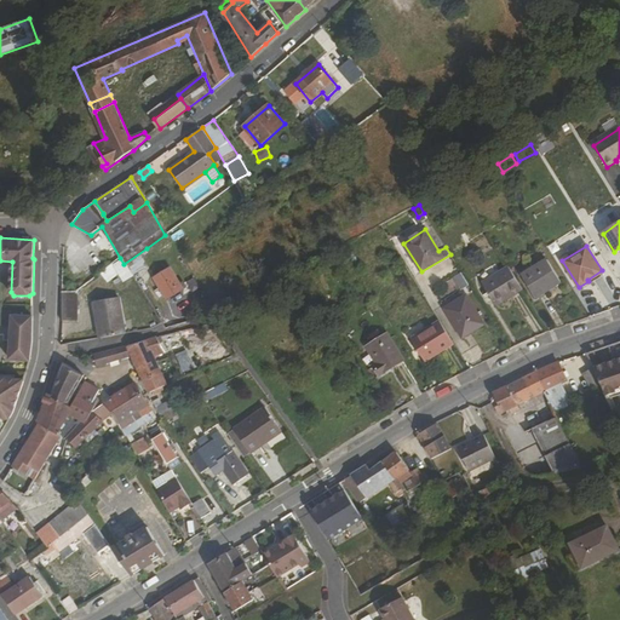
[(138,263),(150,254),(147,248),(124,264),(133,280),(144,273),(138,263)]
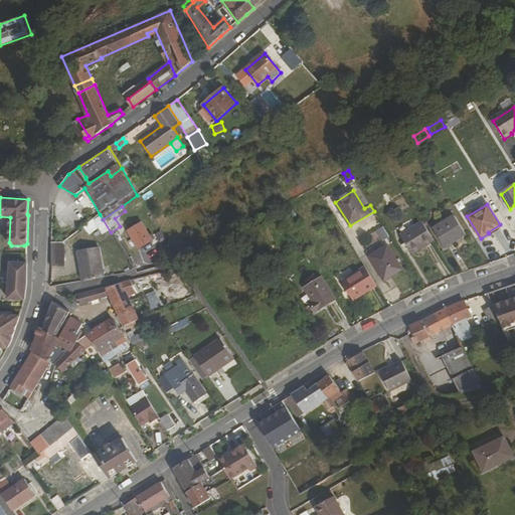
[(444,245),(465,232),(455,216),(434,229),(444,245)]
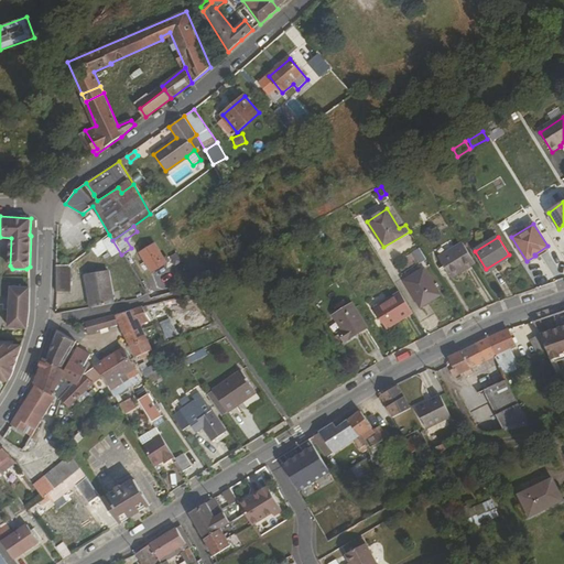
[(119,252),(110,238),(102,242),(111,257),(119,252)]
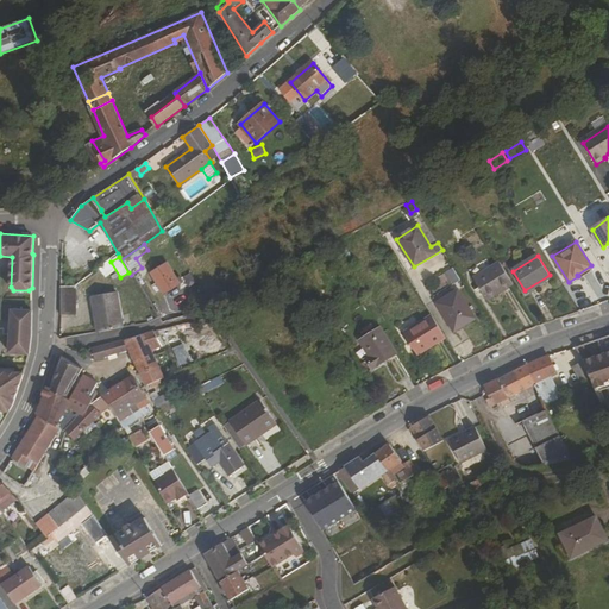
[(159,261),(148,269),(150,274),(162,265),(159,261)]
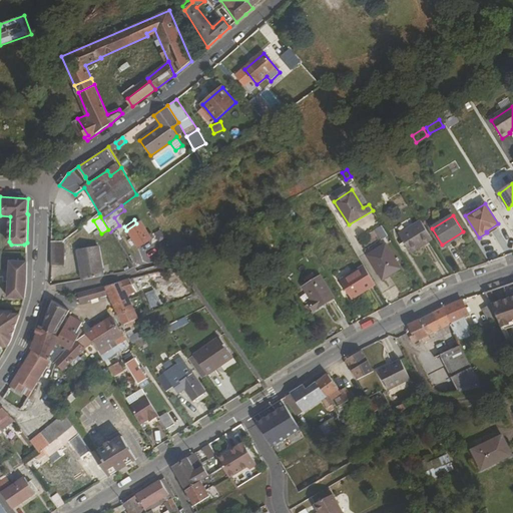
[(399,234),(411,253),(432,240),(421,220),(399,234)]
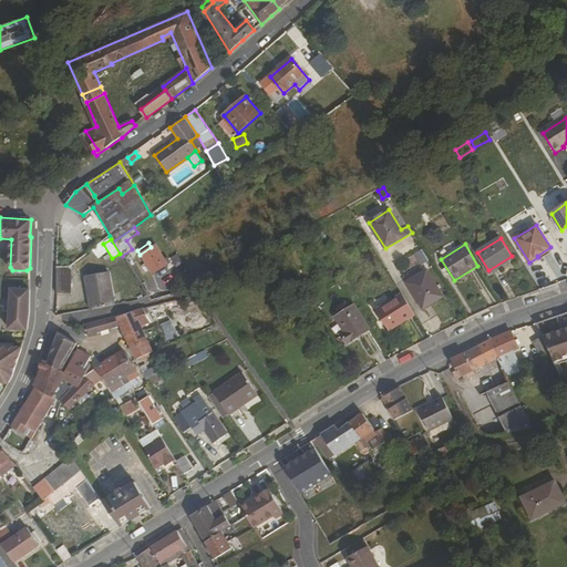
[(167,265),(164,260),(154,245),(151,247),(140,255),(152,275),(167,265)]
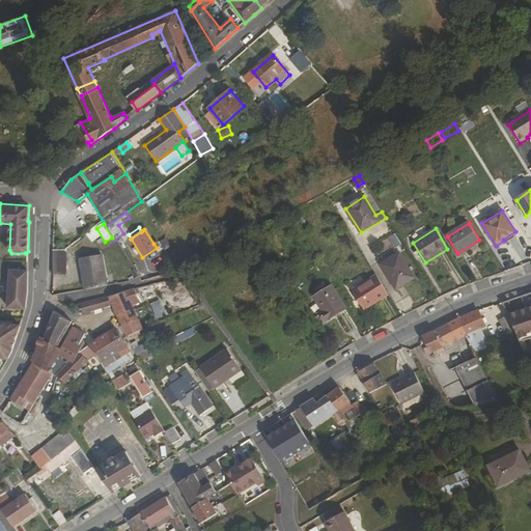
[(503,240),(504,241),(505,243),(518,235),(515,231),(503,240)]
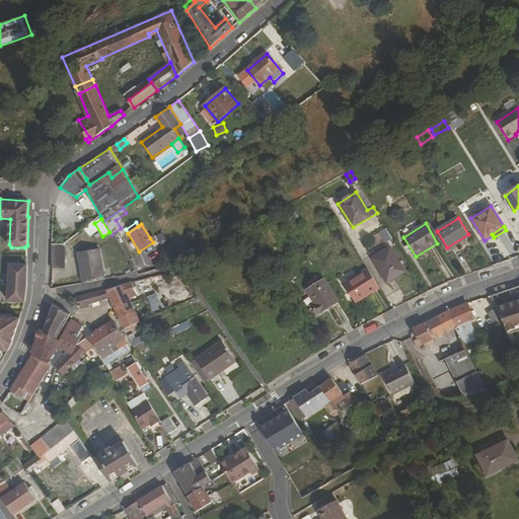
[(379,233),(386,243),(393,239),(386,229),(379,233)]
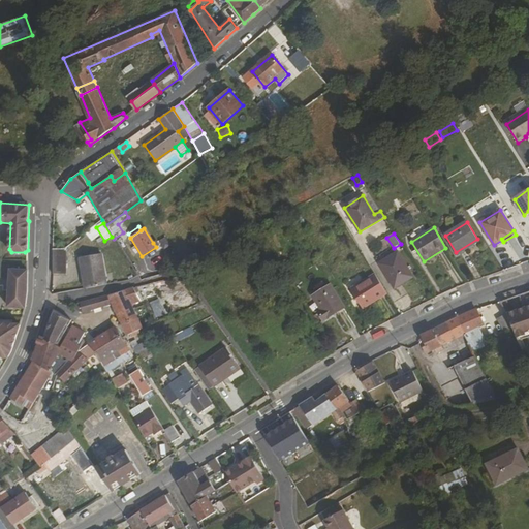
[(138,258),(142,256),(130,238),(127,240),(138,258)]
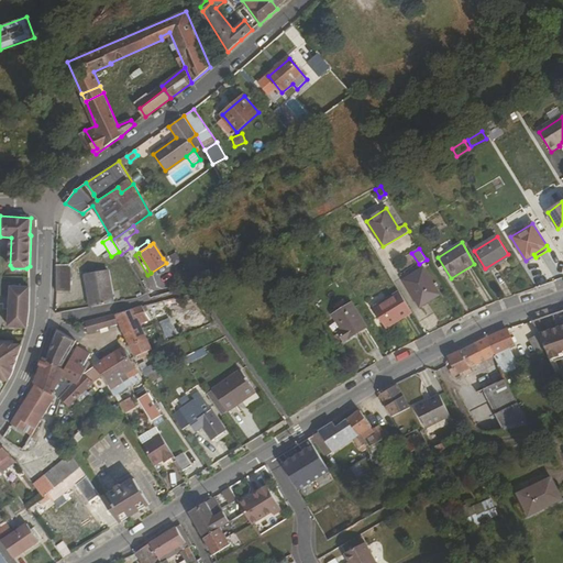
[(421,307),(441,294),(424,267),(405,280),(421,307)]
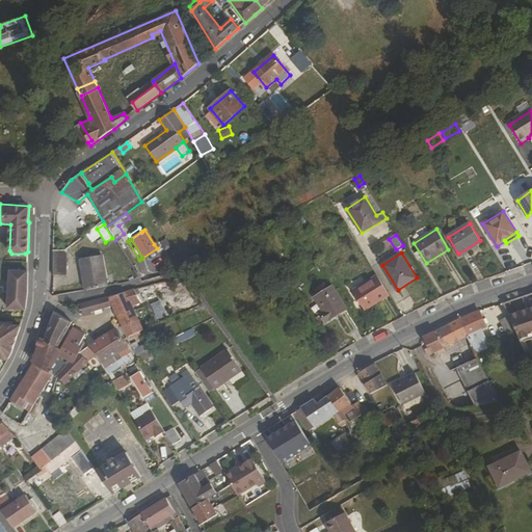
[(86,290),(108,287),(102,256),(80,261),(86,290)]
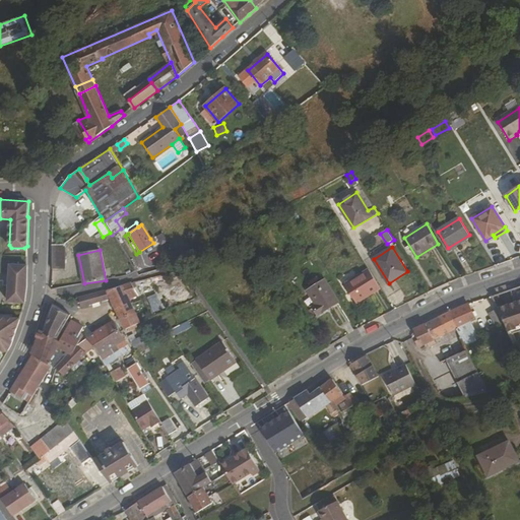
[(52,270),(65,270),(65,252),(52,252),(52,270)]
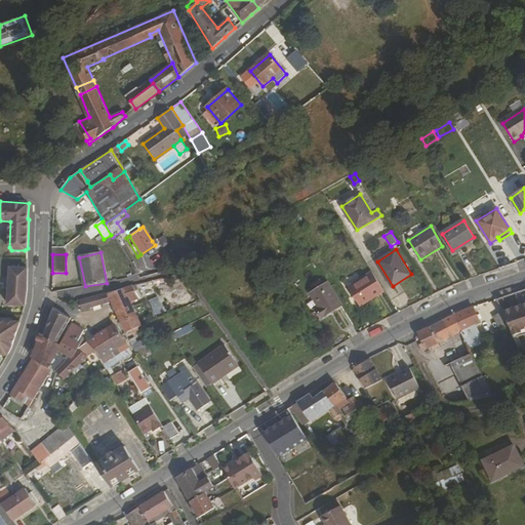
[(28,286),(28,268),(10,267),(8,304),(26,306),(28,286)]
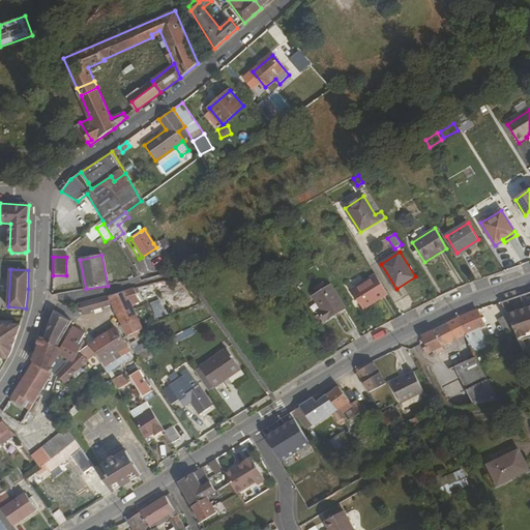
[(353,290),(364,308),(388,293),(377,274),(353,290)]
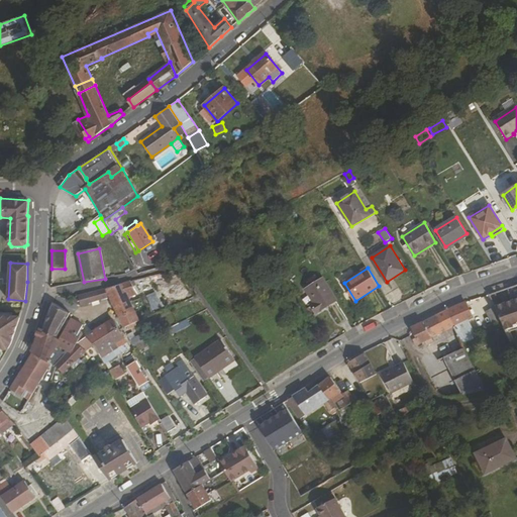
[(323,278),(306,289),(315,303),(312,305),(317,313),(337,301),(323,278)]
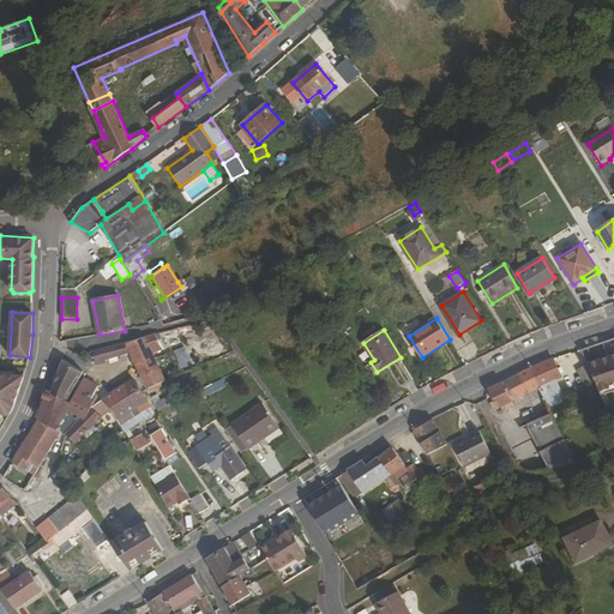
[(163,347),(160,341),(155,333),(128,342),(131,353),(138,366),(155,357),(151,351),(163,347)]
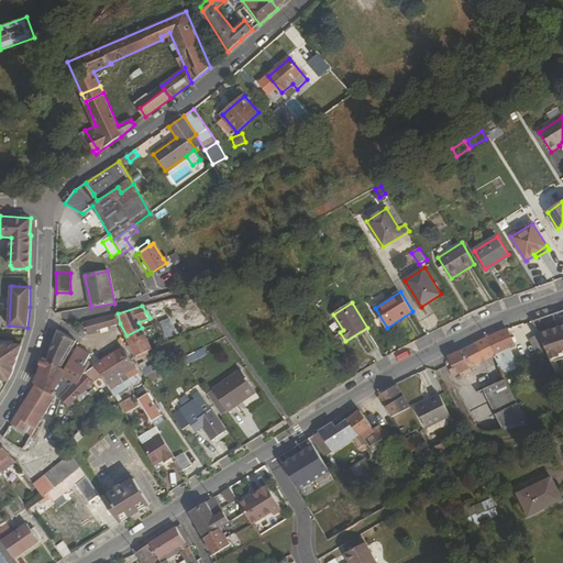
[(559,362),(562,360),(562,312),(555,316),(553,316),(558,329),(545,332),(540,334),(540,335),(545,345),(550,354),(553,364),(559,362)]
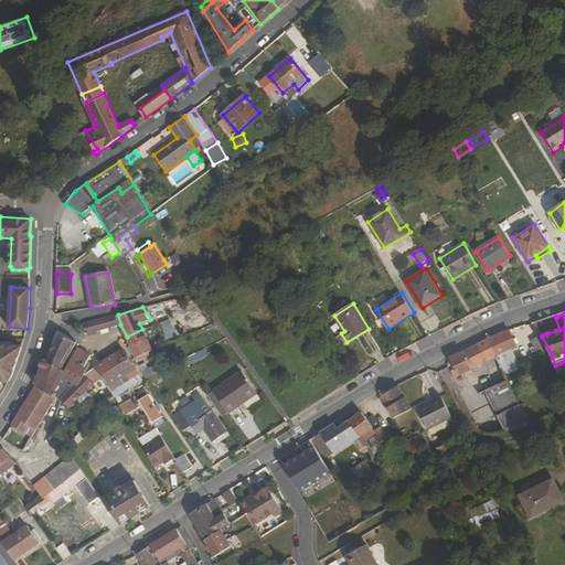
[(88,333),(120,324),(118,315),(81,324),(82,331),(88,333)]
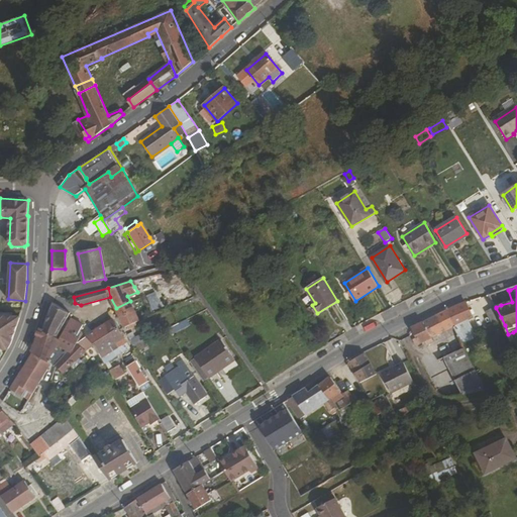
[(136,321),(139,319),(130,301),(116,308),(125,326),(126,327),(128,325),(130,328),(137,324),(136,321)]
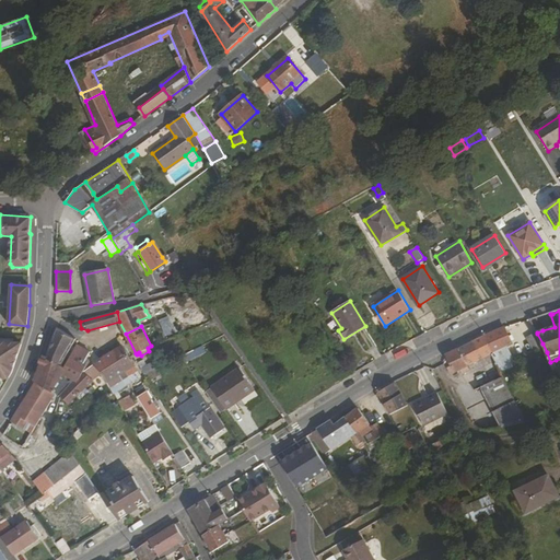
[(60,368),(74,342),(77,338),(57,327),(51,342),(47,356),(60,368)]
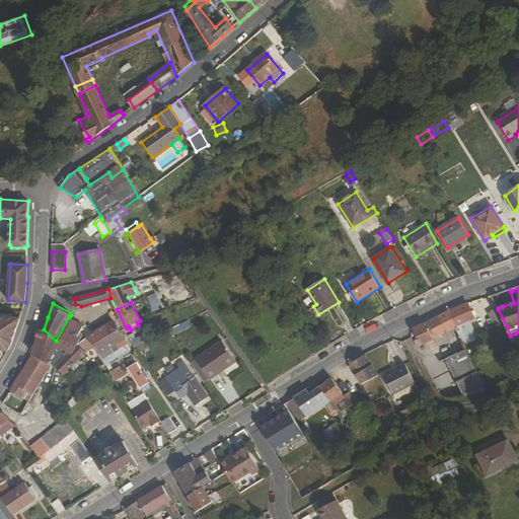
[(457,327),(474,319),(467,305),(449,313),(457,327)]
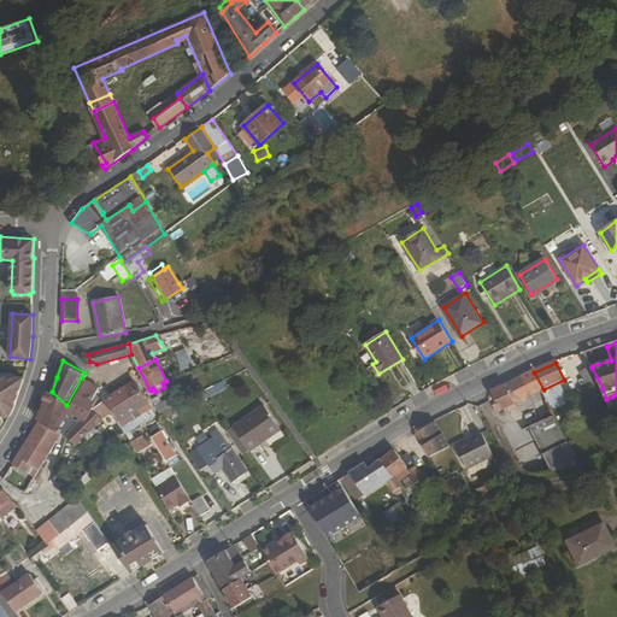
[(581,372),(592,393),(603,388),(598,378),(592,368),(581,372)]
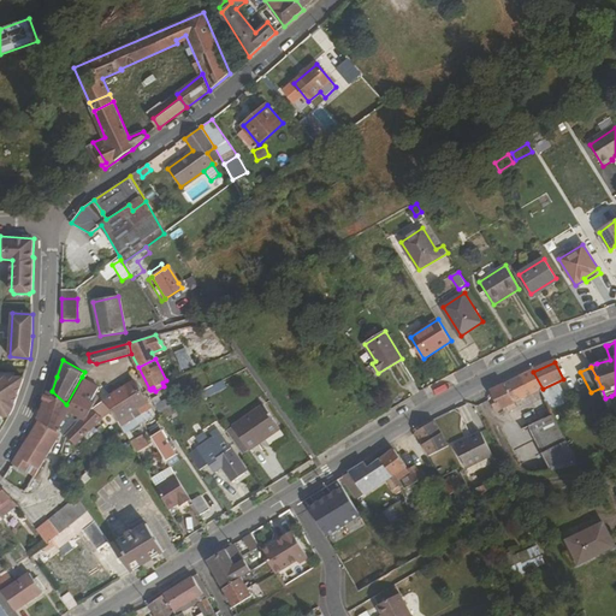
[(496,404),(491,407),(493,410),(498,408),(499,410),(504,408),(507,413),(515,409),(513,404),(521,400),(527,413),(513,420),(520,433),(526,430),(528,436),(535,433),(555,471),(580,466),(550,408),(545,397),(540,390),(543,389),(533,372),(520,378),(490,392),(496,404)]
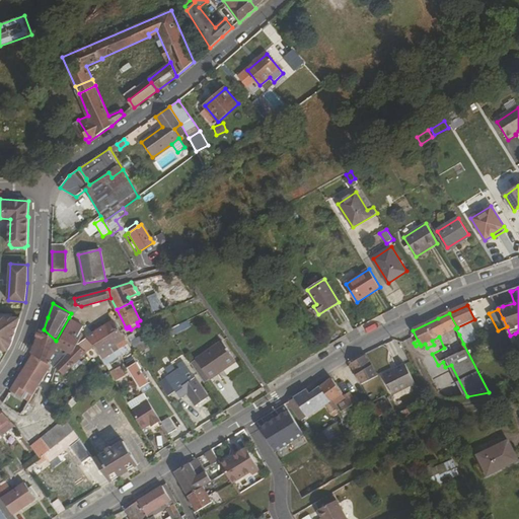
[(0,349),(8,350),(11,345),(13,339),(20,317),(0,316),(0,349)]
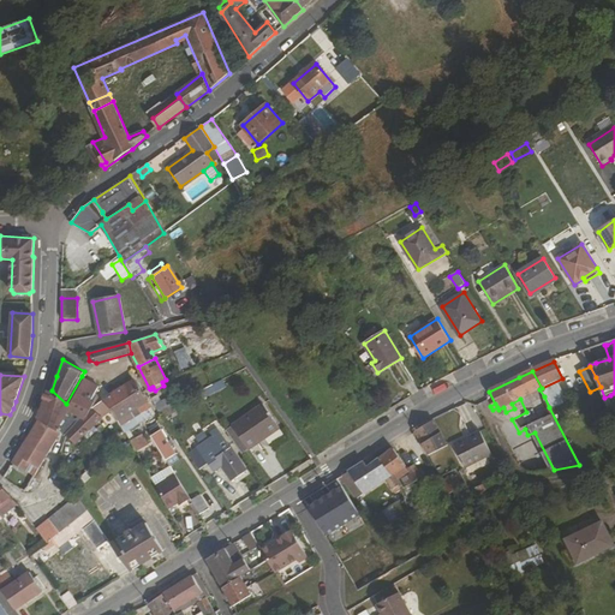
[(93,407),(93,408),(95,402),(93,400),(96,392),(99,387),(84,378),(70,406),(82,415),(87,417),(93,407)]
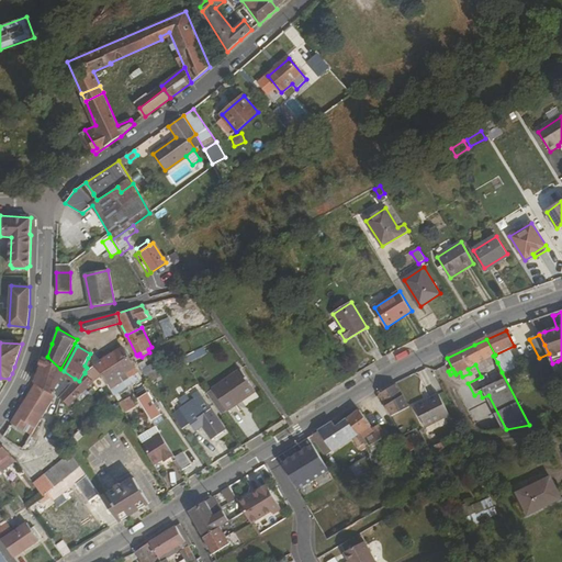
[(127,385),(130,384),(143,378),(130,358),(123,347),(113,353),(120,362),(112,367),(117,377),(121,374),(127,385)]
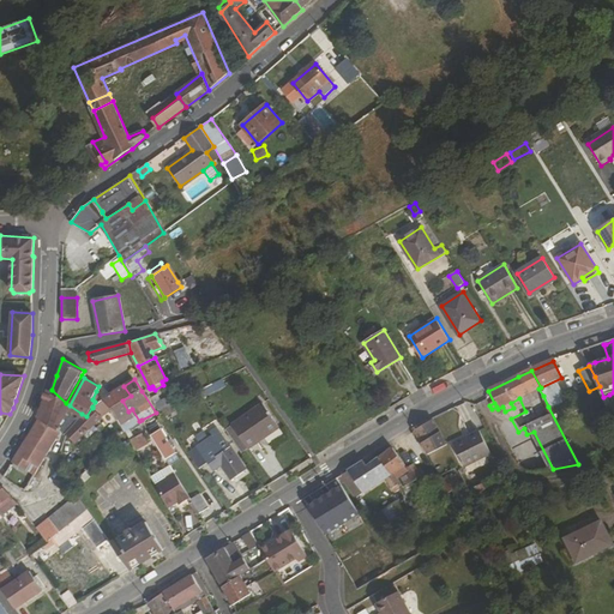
[(210,385),(202,390),(204,396),(214,391),(210,385)]
